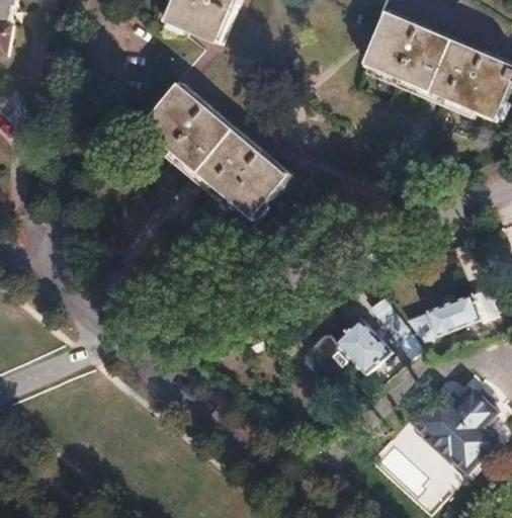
[(0,57),(4,58),(10,25),(7,24),(10,8),(13,9),(14,0),(0,0),(0,57)]
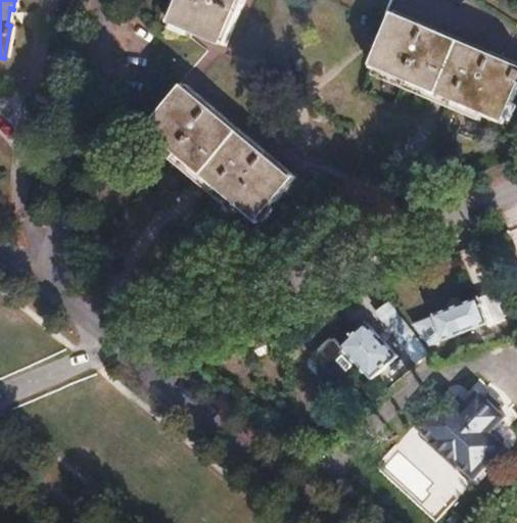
[(173,0),(162,24),(221,48),(240,0),(173,0)]
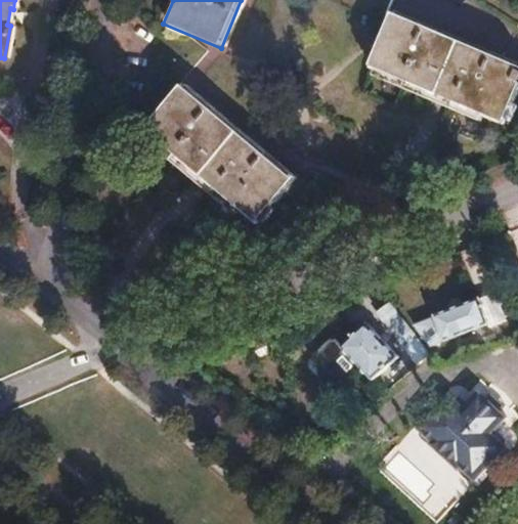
[(331,0),(379,19),(387,0),(331,0)]
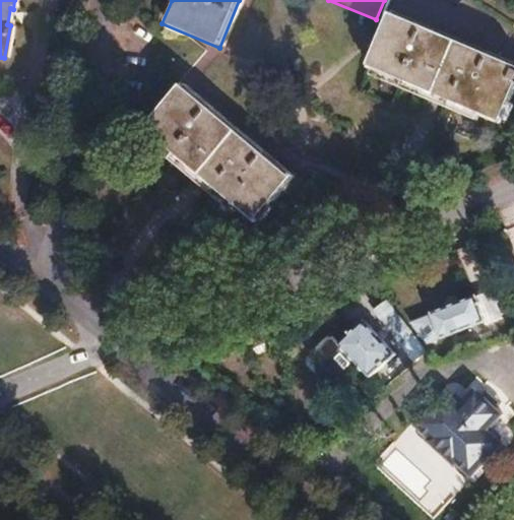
[(513,65),(388,11),(363,67),(494,124),(513,77),(513,65)]
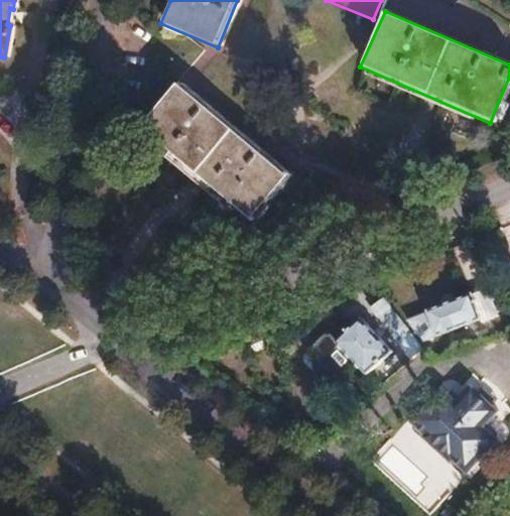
[(179,85),(140,131),(249,223),(288,176),(179,85)]
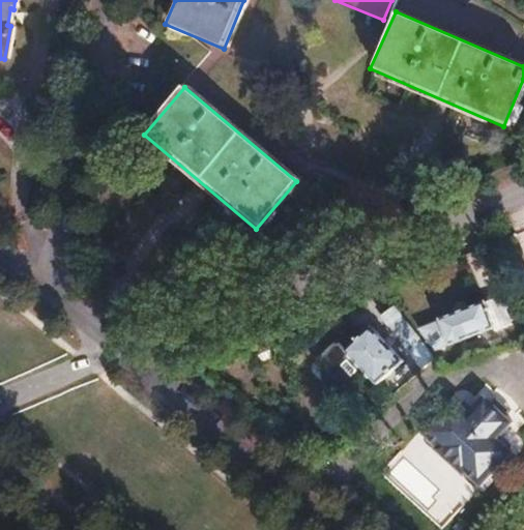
[(498,296),(415,328),(434,351),(493,329),(495,332),(511,326),(498,296)]
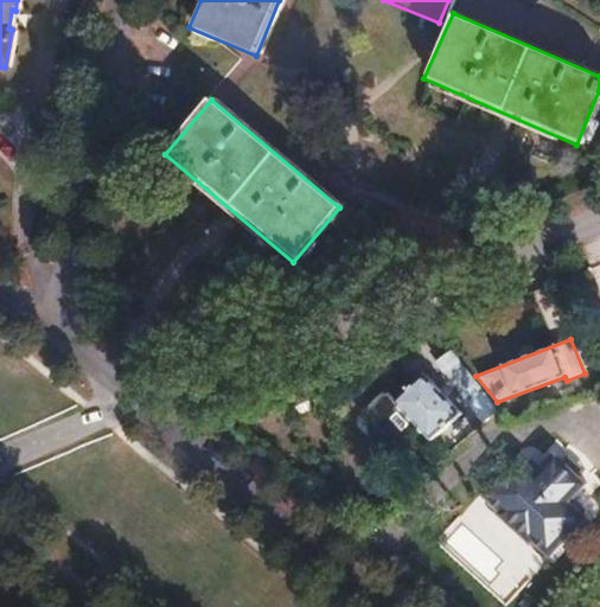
[(448,352),(432,365),(480,423),(496,410),(448,352)]
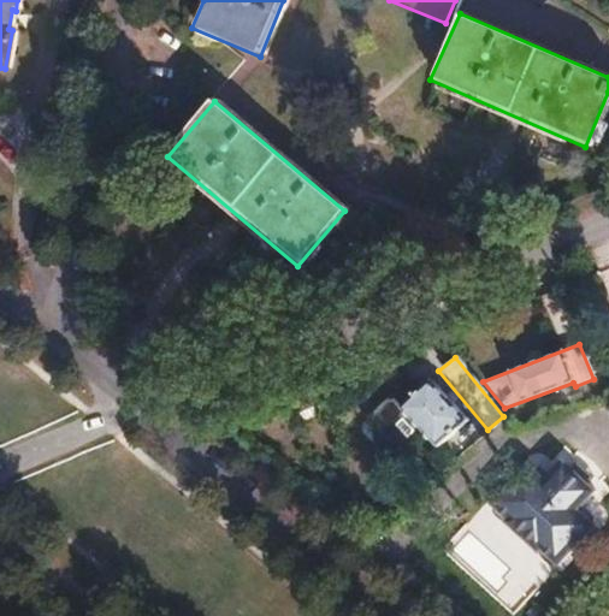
[(364,418),(362,424),(373,436),(373,444),(383,452),(396,452),(418,432),(432,446),(461,420),(425,383),(396,409),(389,402),(382,401),(364,418)]
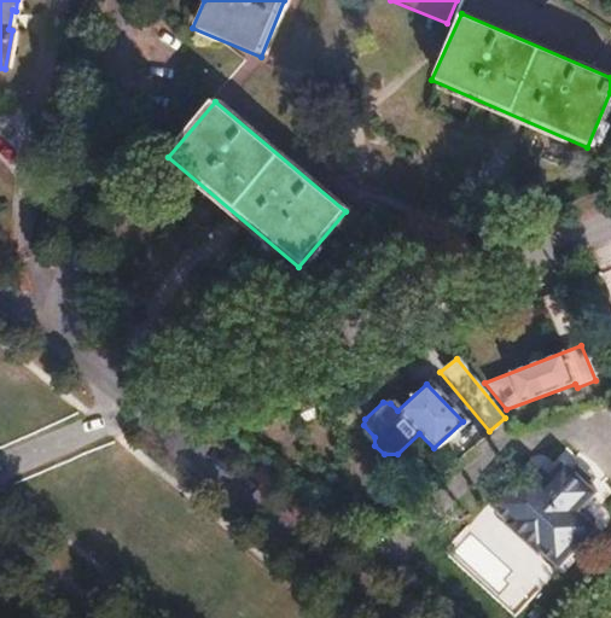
[(482,501),(559,570),(603,524),(589,513),(610,491),(562,447),(548,462),(536,450),(482,501)]
